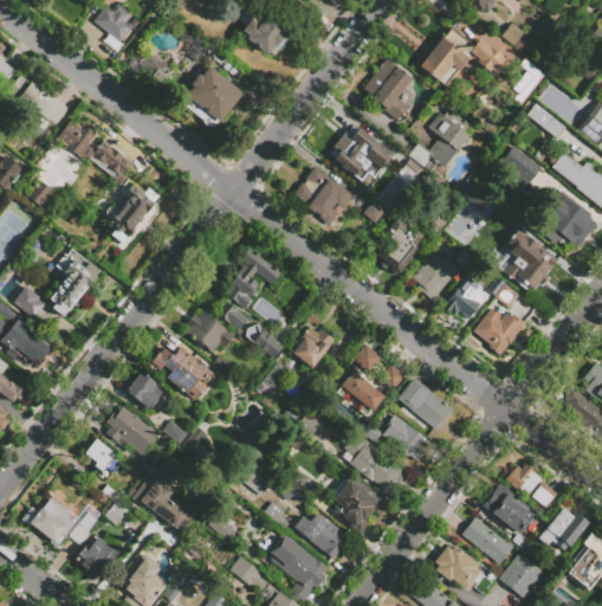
[(196,0),(187,14),(175,6),(179,0),(196,0)]
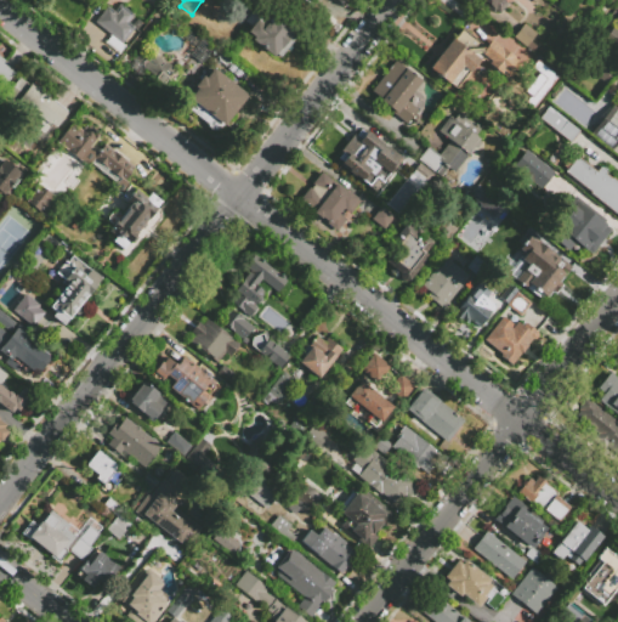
[(506,0),(510,4),(502,13),(498,11),(495,15),(482,4),(485,0),(506,0)]
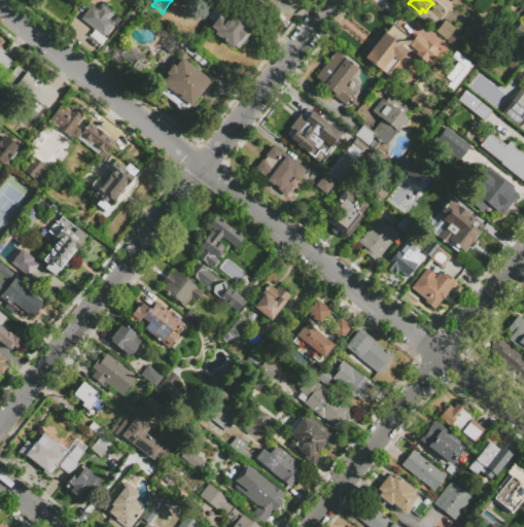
[(255,29),(240,48),(236,45),(234,47),(215,33),(217,31),(212,27),(220,15),(218,14),(229,2),(254,22),(251,25),(255,29)]
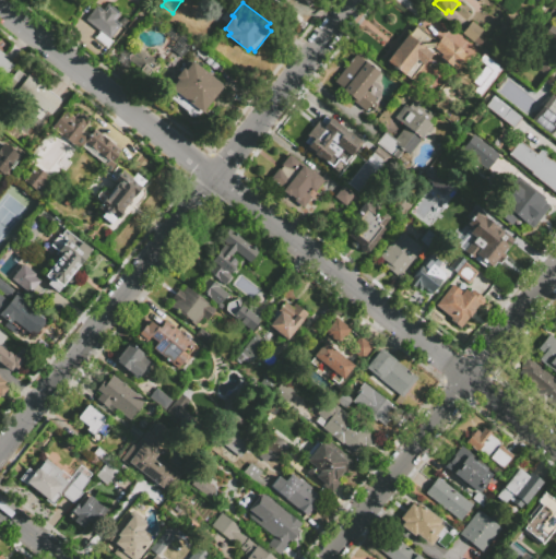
[(99,6),(89,21),(113,38),(122,25),(126,28),(131,21),(122,14),(123,13),(110,3),(106,10),(99,6)]
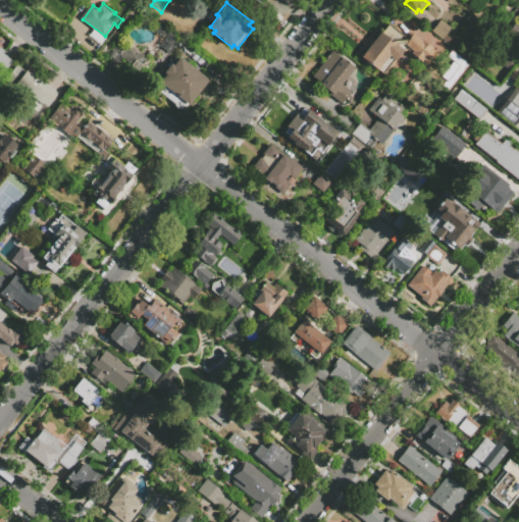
[(433,31),(443,19),(453,29),(449,34),(454,38),(449,44),(433,31)]
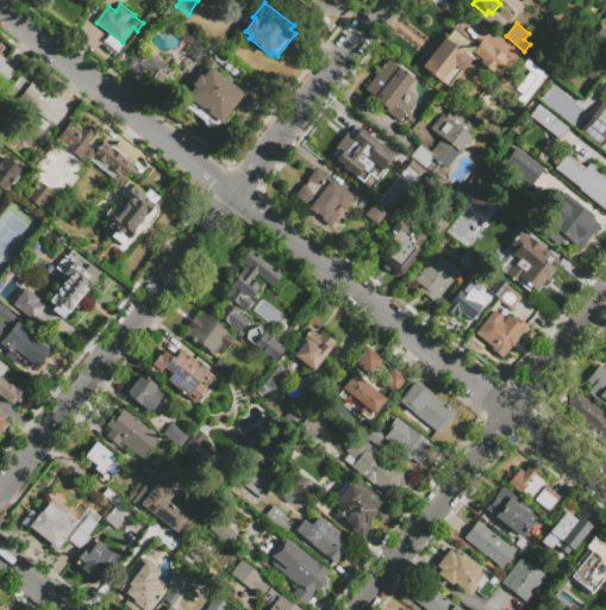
[(483,38),(511,60),(499,75),(494,70),(493,73),(474,57),(447,91),(422,70),(456,26),(476,42),(478,41),(480,43),(483,38)]
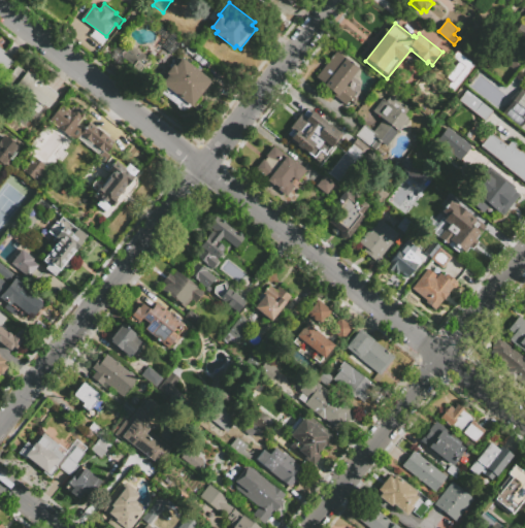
[(140,73),(123,60),(127,54),(127,50),(129,47),(131,46),(132,45),(134,46),(136,47),(139,51),(142,53),(144,54),(146,55),(150,57),(151,58),(151,59),(151,60),(140,73)]
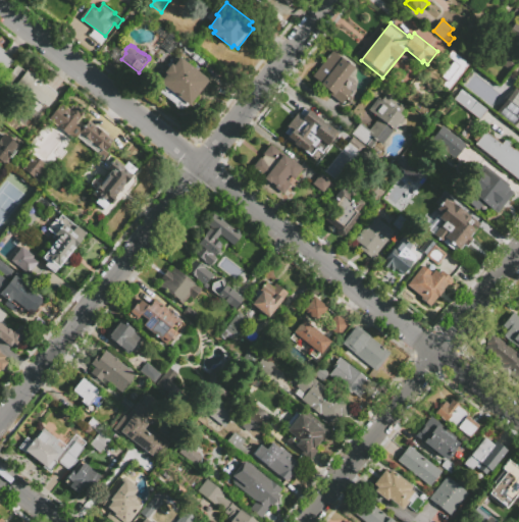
[(0,46),(6,51),(4,53),(14,60),(7,69),(0,64),(0,46)]
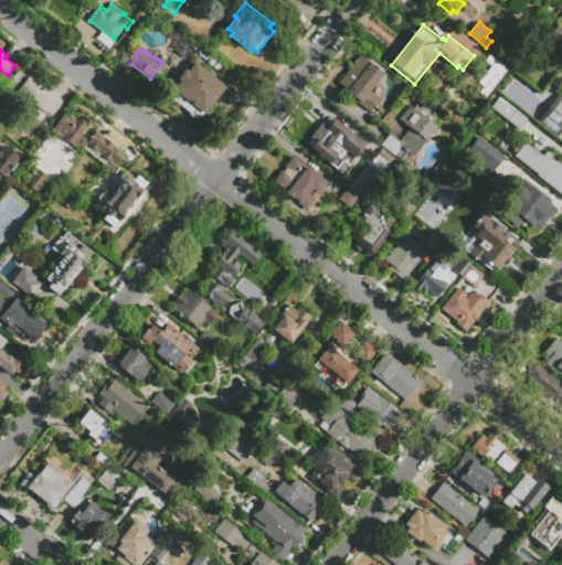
[(359,103),(360,100),(339,83),(362,54),(385,74),(372,91),(382,99),(371,113),(359,103)]
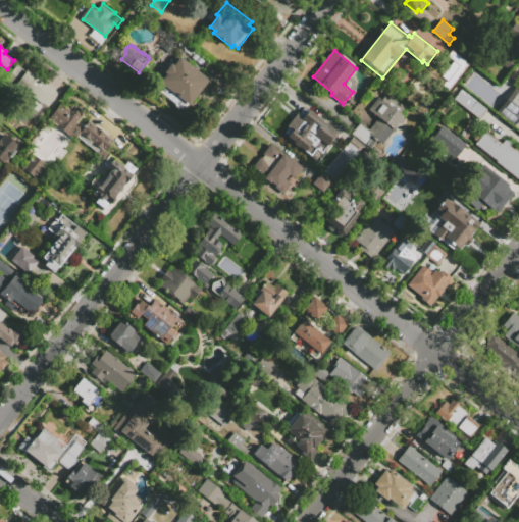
[(501,63),(508,55),(517,62),(511,71),(501,63)]
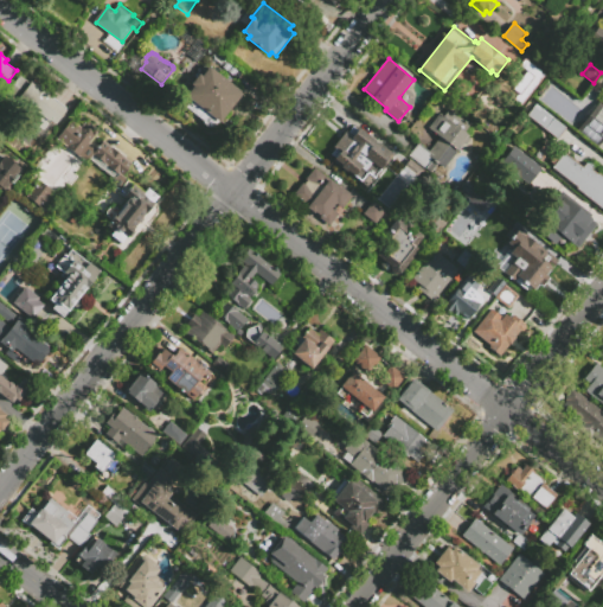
[(243,93),(220,122),(187,96),(196,87),(192,84),(200,74),(203,76),(210,66),(243,93)]
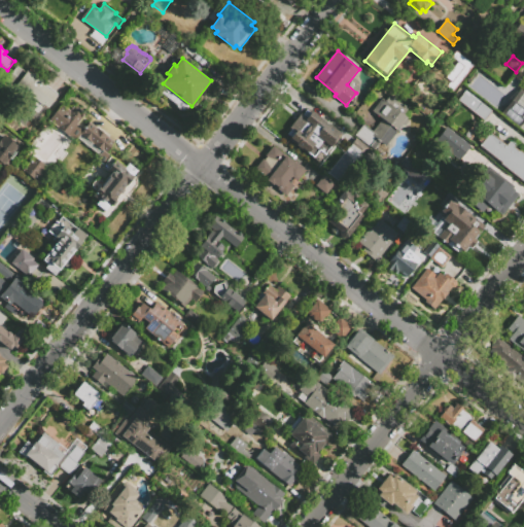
[(48,107),(46,105),(39,113),(28,105),(33,99),(8,79),(19,66),(27,72),(30,69),(44,80),(42,82),(59,95),(48,107)]
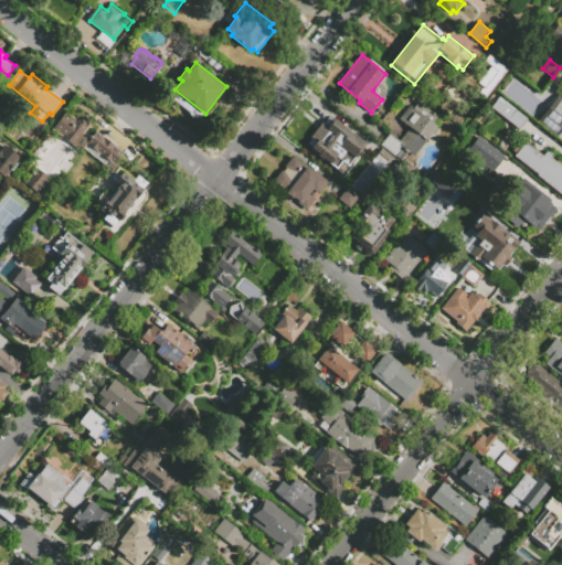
[(171,94),(195,119),(201,114),(177,88),(171,94)]
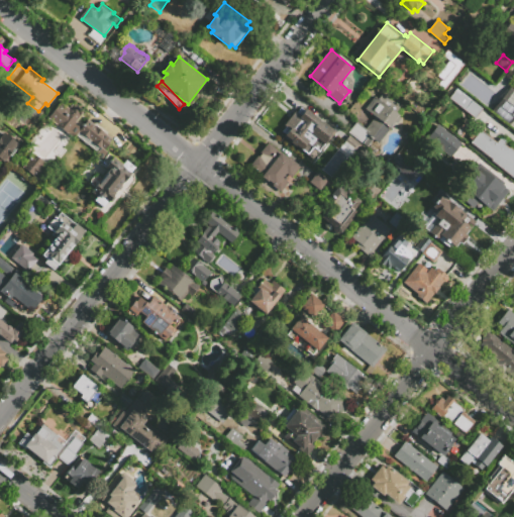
[(451,98),(458,88),(484,109),(477,118),(451,98)]
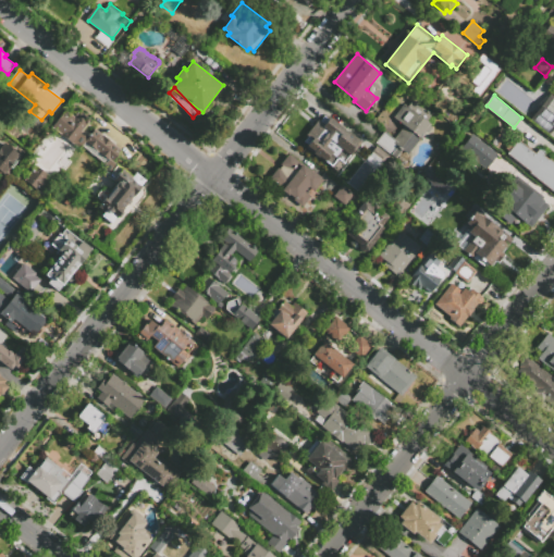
[(553,97),(550,95),(540,108),(552,118),(548,124),(553,127),(553,97)]
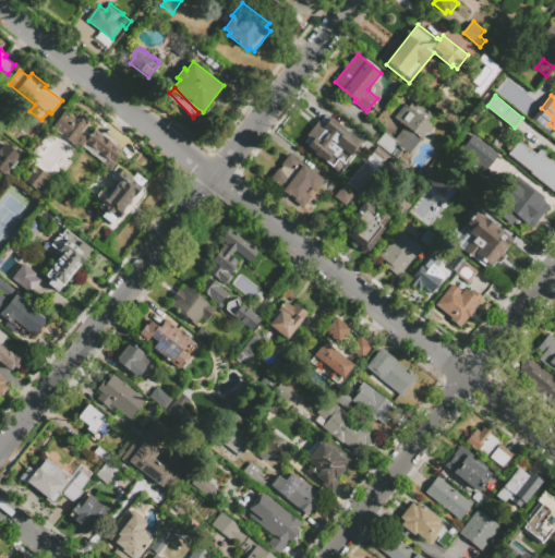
[(410,154),(406,150),(398,159),(377,142),(387,131),(397,138),(407,125),(396,117),(406,104),(409,106),(414,99),(435,116),(430,122),(434,125),(410,154)]
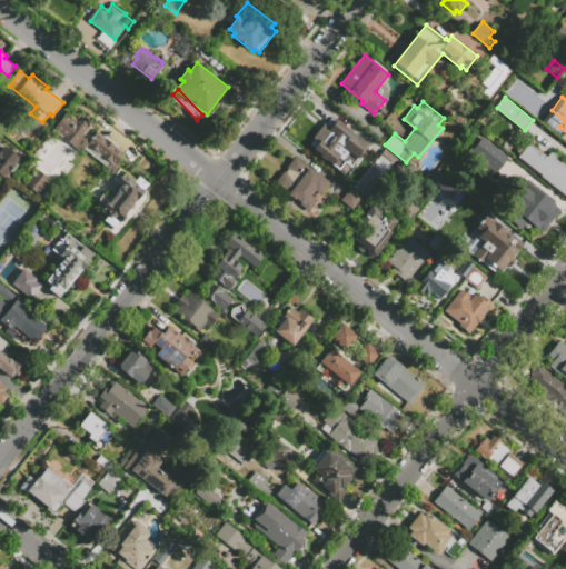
[(556,117),(547,128),(536,119),(545,108),(556,117)]
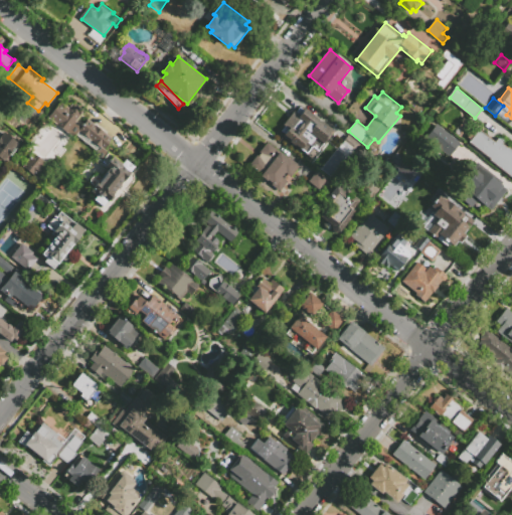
[(49,118),(61,102),(69,108),(74,103),(86,111),(79,119),(89,126),(91,123),(96,127),(97,125),(107,133),(106,135),(111,138),(109,141),(111,143),(107,148),(124,161),(126,158),(136,166),(108,203),(107,202),(104,206),(95,200),(98,196),(93,191),(96,187),(92,184),(92,180),(96,175),(99,174),(103,178),(110,169),(95,158),(100,151),(77,134),(75,138),(49,118)]
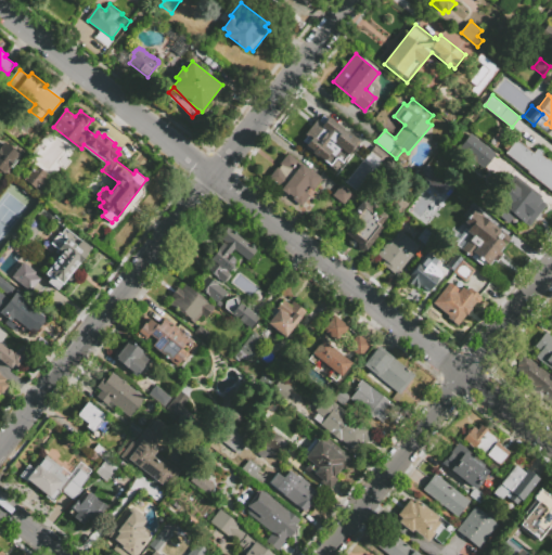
[(310,138),(329,116),(364,144),(359,151),(361,154),(374,165),(360,182),(349,173),(357,165),(352,160),(355,158),(345,151),(344,152),(331,141),(325,149),(337,158),(330,168),(305,149),(312,140),(310,138)]
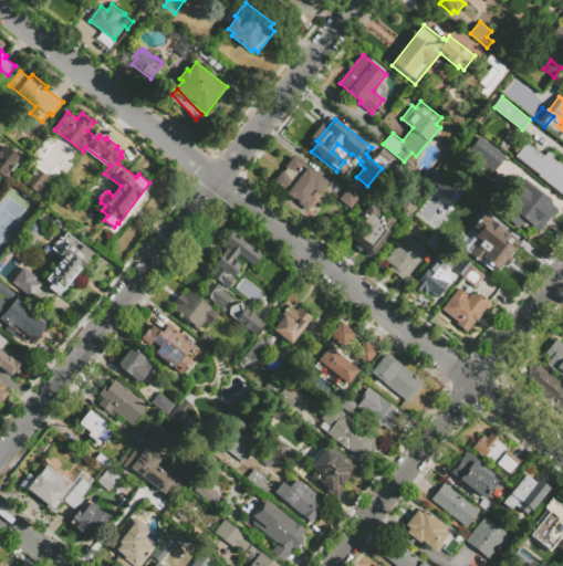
[(481,136),(507,156),(494,171),(487,165),(485,167),(468,154),(481,136)]
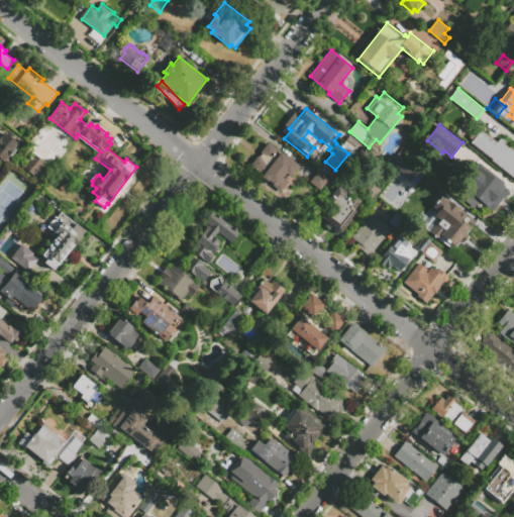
[(499,141),(499,140),(500,139),(502,138),(503,138),(505,138),(506,139),(507,141),(507,142),(507,144),(506,145),(510,148),(511,147),(513,149),(513,177),(471,142),(482,128),(499,142),(499,141)]
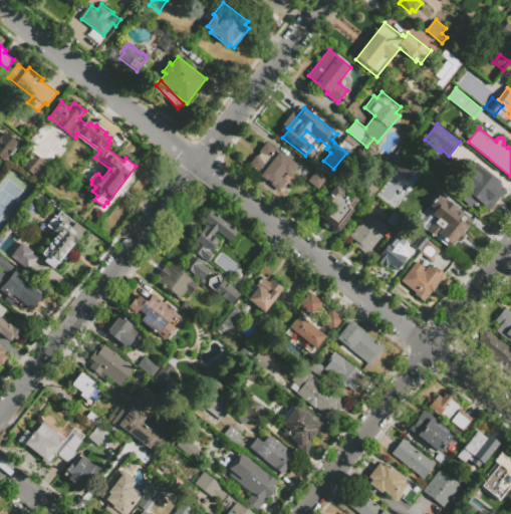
[(0,157),(0,138),(5,132),(21,145),(15,153),(18,156),(12,164),(8,162),(7,163),(2,159),(0,157)]
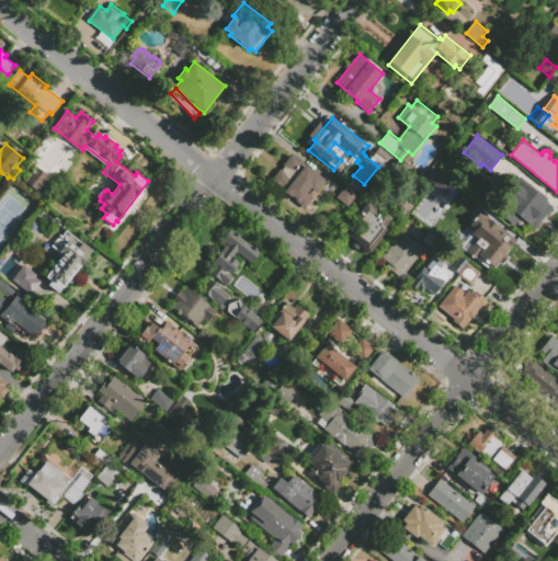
[(272,181),(282,169),(283,170),(285,167),(284,165),(295,153),(328,181),(319,192),(314,187),(309,192),(316,196),(306,208),(272,181)]
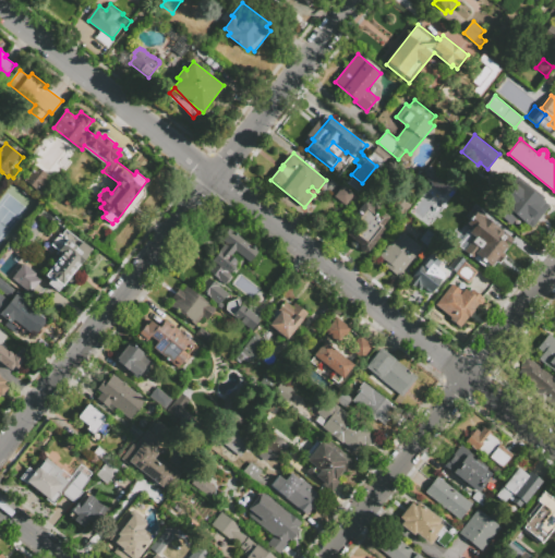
[(26,180),(38,165),(49,173),(45,180),(53,186),(46,195),(26,180)]
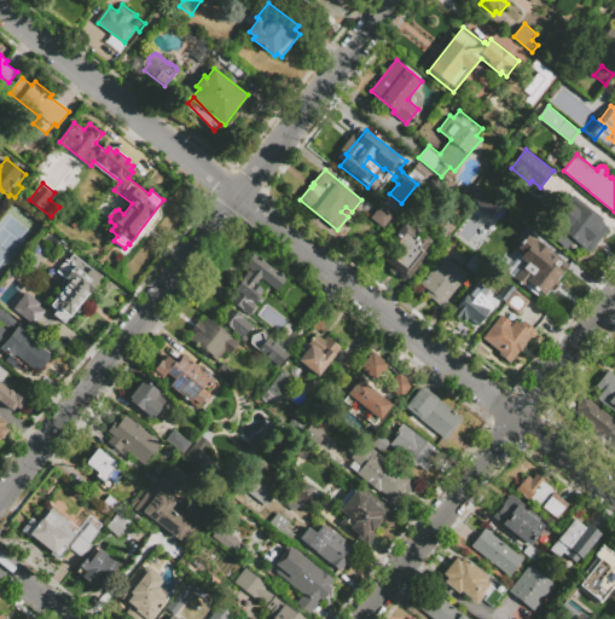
[(486,226),(474,217),(482,206),(475,200),(481,190),(502,207),(486,226)]
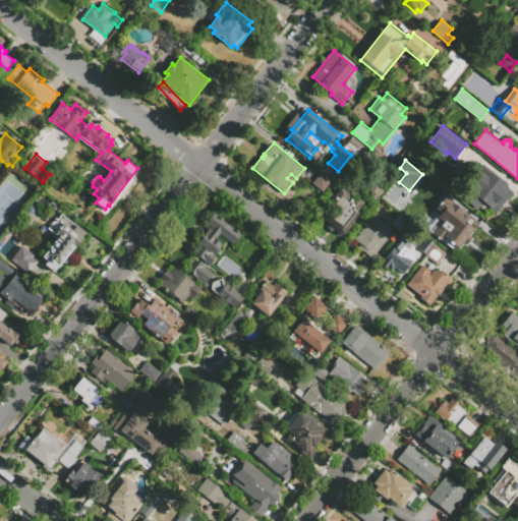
[(498,214),(484,203),(478,210),(462,196),(485,168),(515,192),(498,214)]
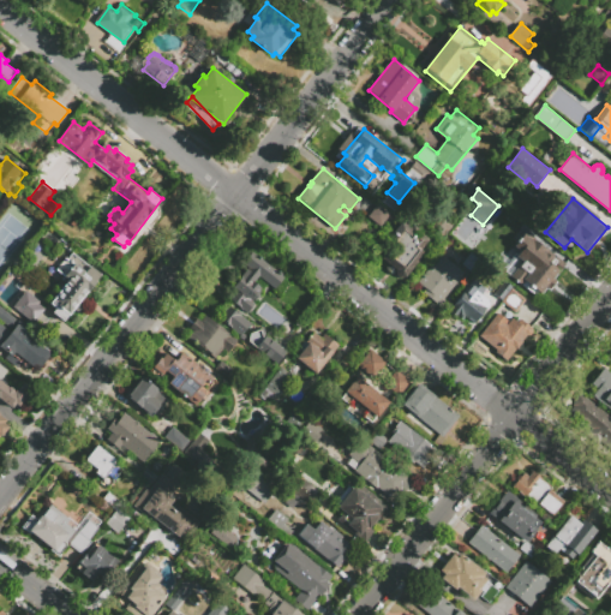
[(370,215),(379,203),(393,214),(383,226),(370,215)]
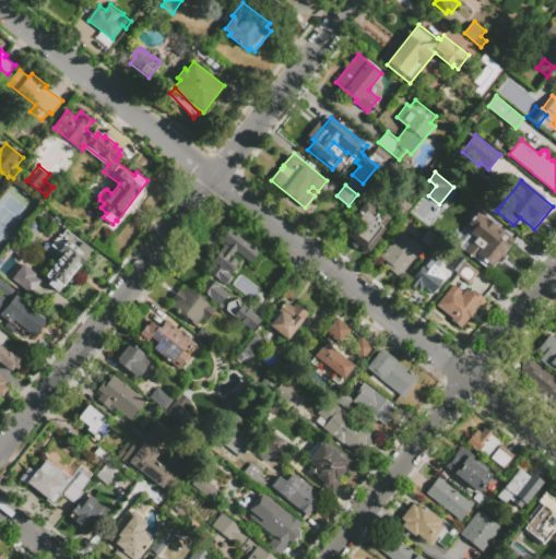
[(416,204),(407,217),(395,209),(404,197),(416,204)]
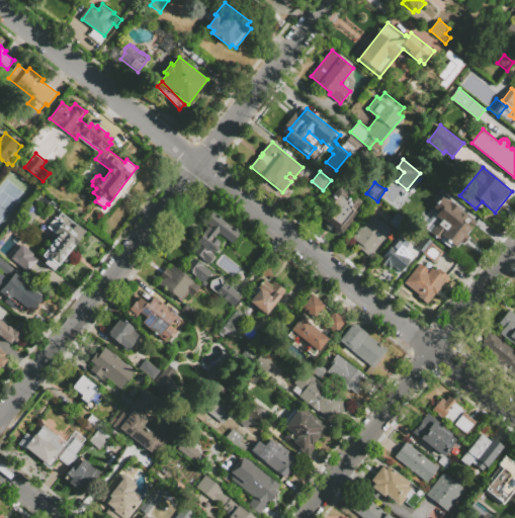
[(341,234),(339,234),(337,234),(336,232),(335,231),(334,229),(335,227),(323,218),(332,206),(327,202),(340,186),(348,193),(350,190),(364,202),(357,211),(359,212),(343,233),(341,234)]
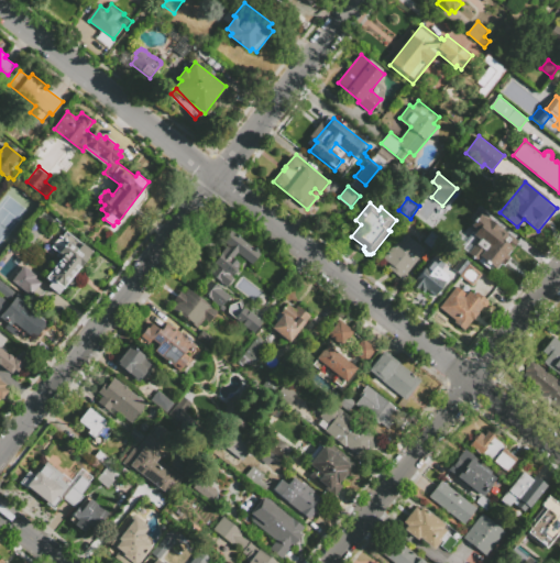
[(496,268),(495,267),(492,271),(458,243),(469,230),(473,233),(478,229),(472,225),(483,212),(502,228),(501,229),(513,239),(508,243),(514,247),(508,254),(526,268),(518,277),(501,263),(496,268)]
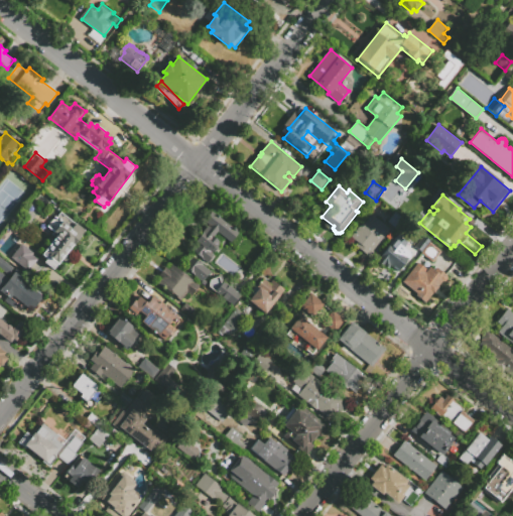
[(42,255),(58,234),(47,226),(59,211),(86,231),(55,270),(45,262),(47,259),(42,255)]
